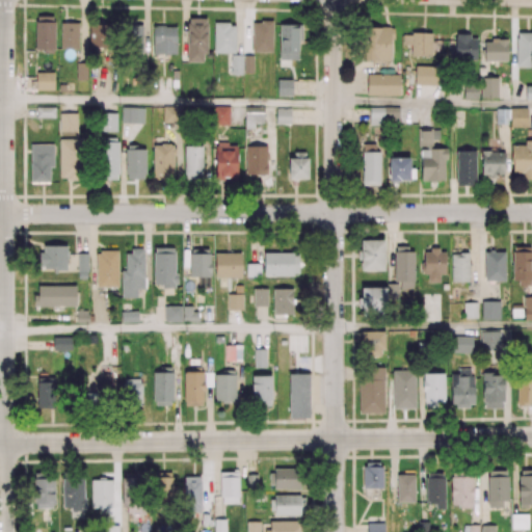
[(54,72),(36,72),(36,89),(54,89),(54,72)]
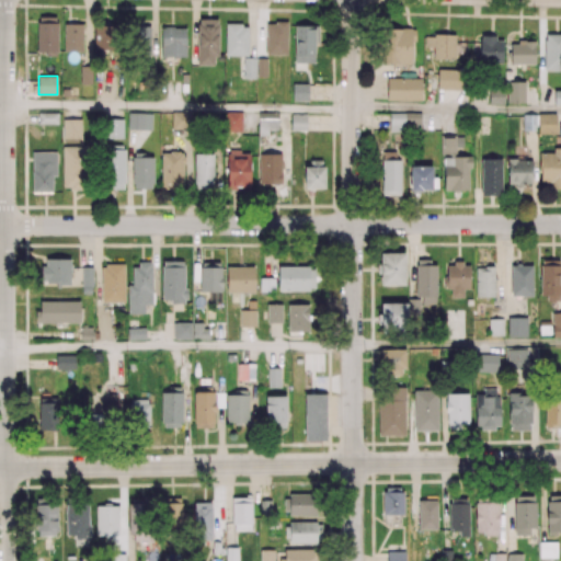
[(506,82),(506,102),(525,102),(525,82),(506,82)]
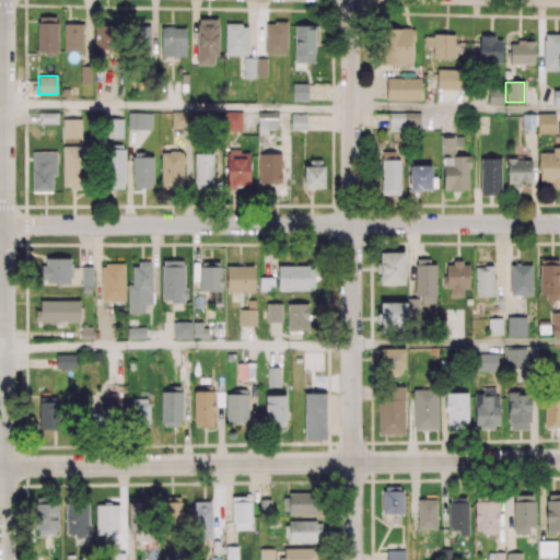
[(291,83),(291,100),(306,100),(306,83),(291,83)]
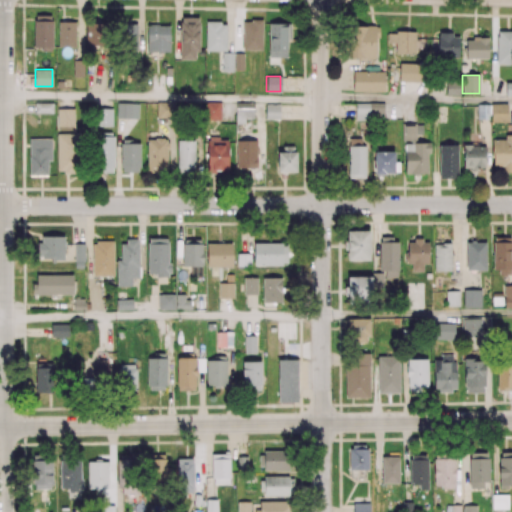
[(205,101),(205,119),(220,119),(220,102),(205,101)]
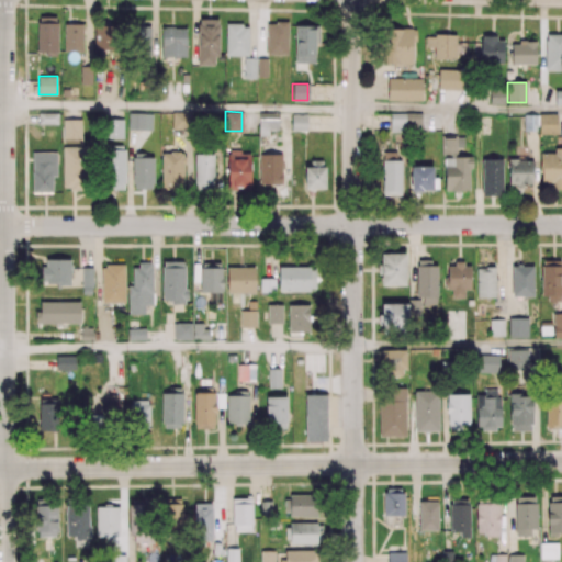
[(38,113),(38,123),(57,123),(57,113),(38,113)]
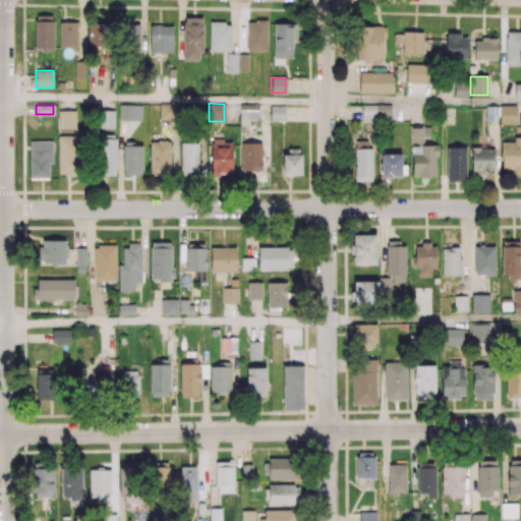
[(270,106),(270,120),(283,120),(284,106),(270,106)]
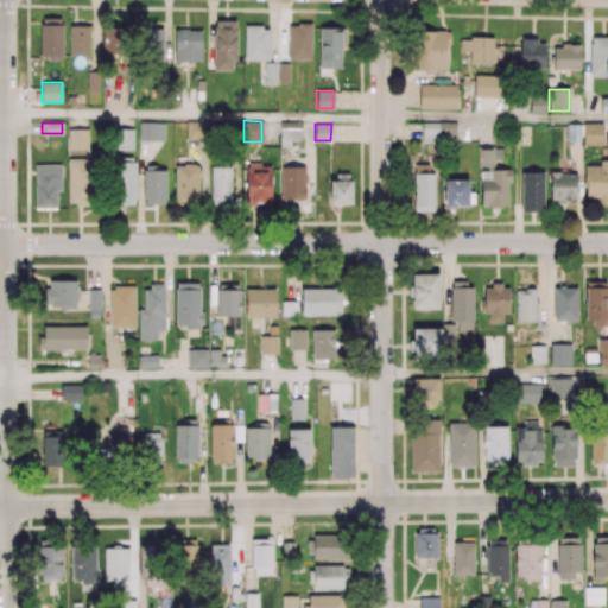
[(61,164),(35,164),(35,208),(56,208),(56,190),(61,190),(61,164)]
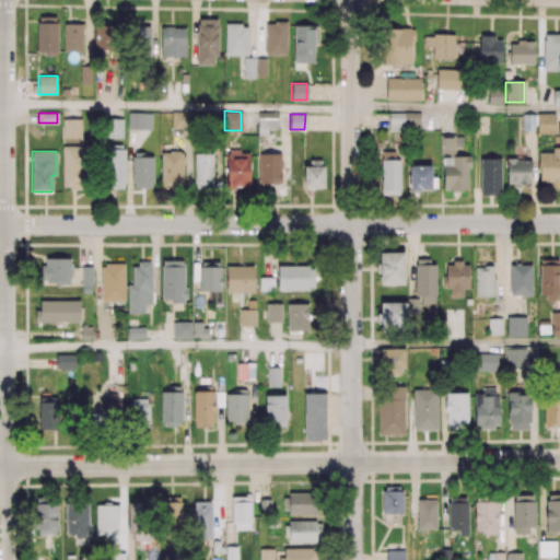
[(500,158),(479,159),(480,195),(500,195),(500,158)]
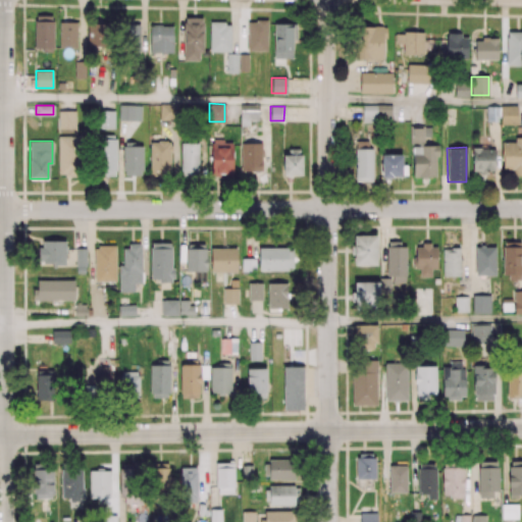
[(93,249),(94,281),(115,280),(114,246),(97,246),(97,249),(93,249)]
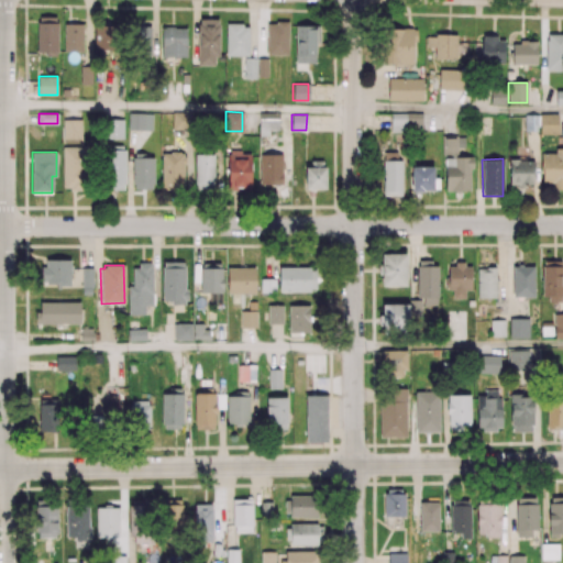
[(477,268),(477,297),(495,297),(495,266),(485,266),(485,268),(477,268)]
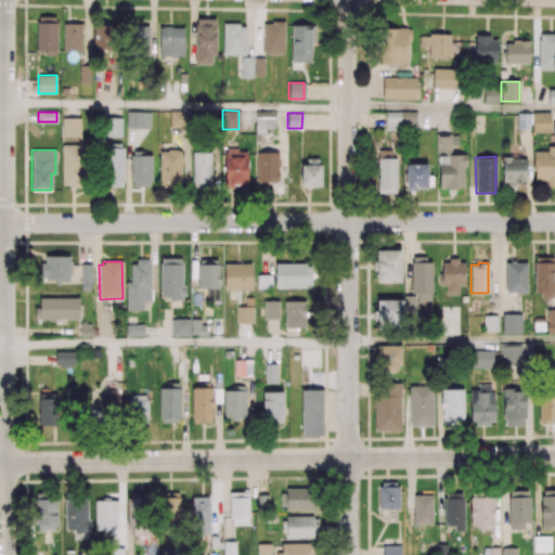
[(223,263),(223,288),(252,288),(250,263),(223,263)]
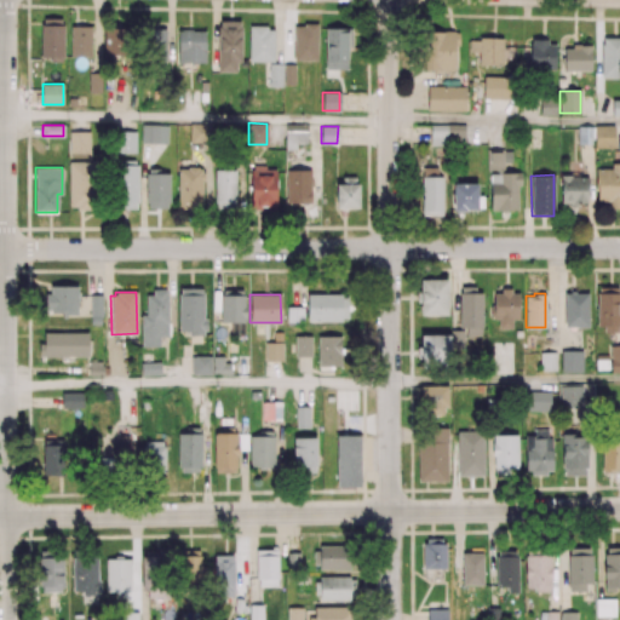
[(294,336),(294,356),(310,356),(310,336),(294,336)]
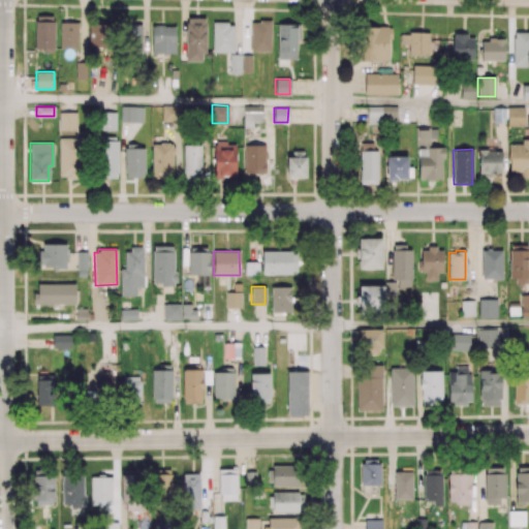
[(478,299),(477,317),(496,317),(496,299),(478,299)]
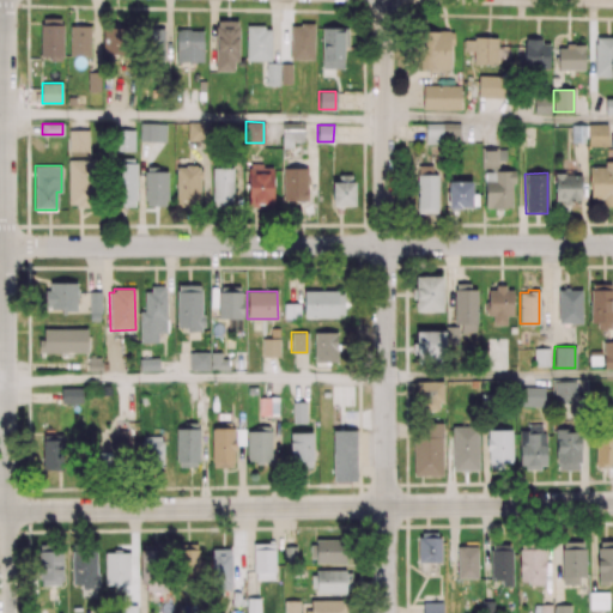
[(533,347),(533,365),(550,365),(550,347),(533,347)]
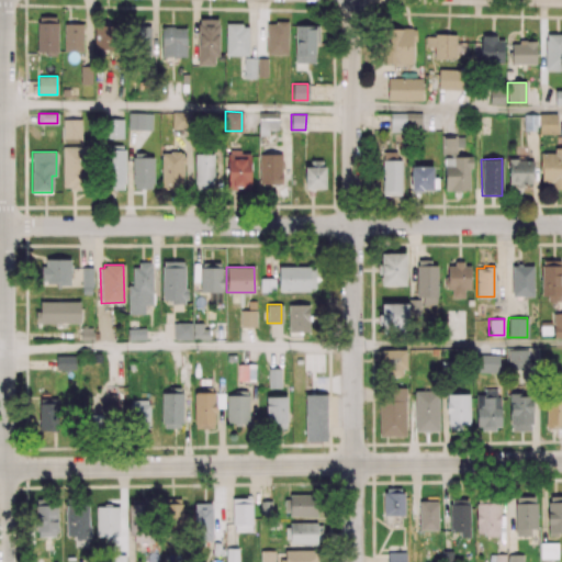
[(540,321),(540,334),(551,334),(551,321),(540,321)]
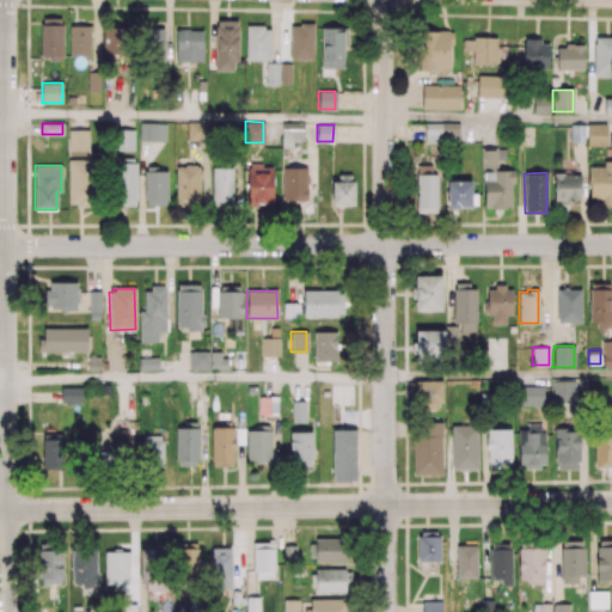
[(209,352),(209,369),(227,369),(227,359),(220,359),(220,352),(209,352)]
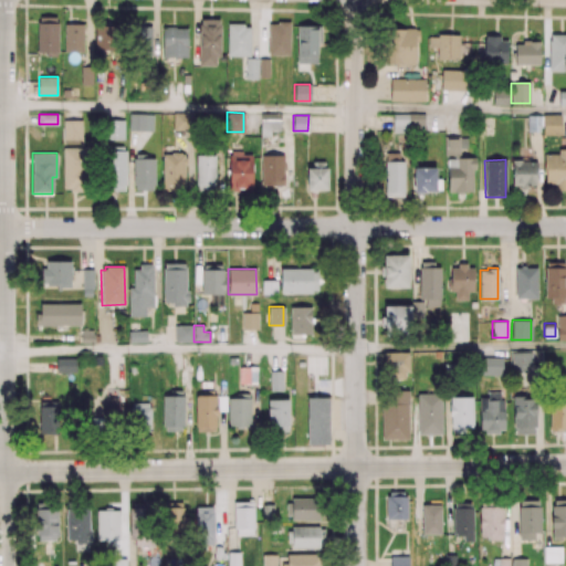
[(145,331),(127,332),(128,343),(146,342),(145,331)]
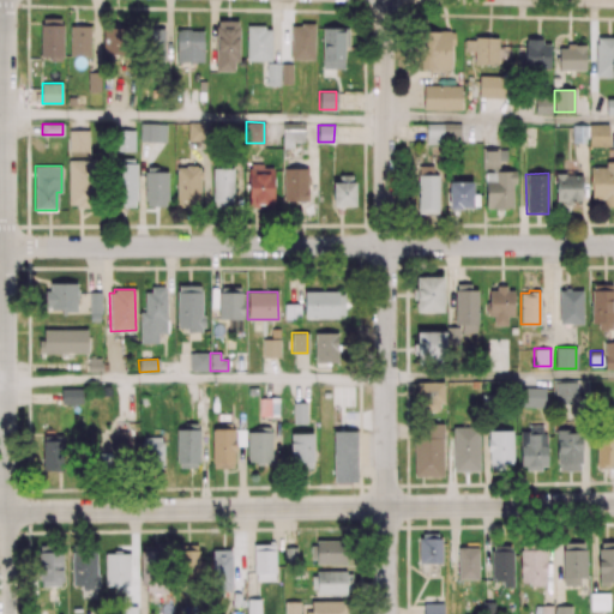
[(306,402),(293,403),(293,423),(306,423),(306,402)]
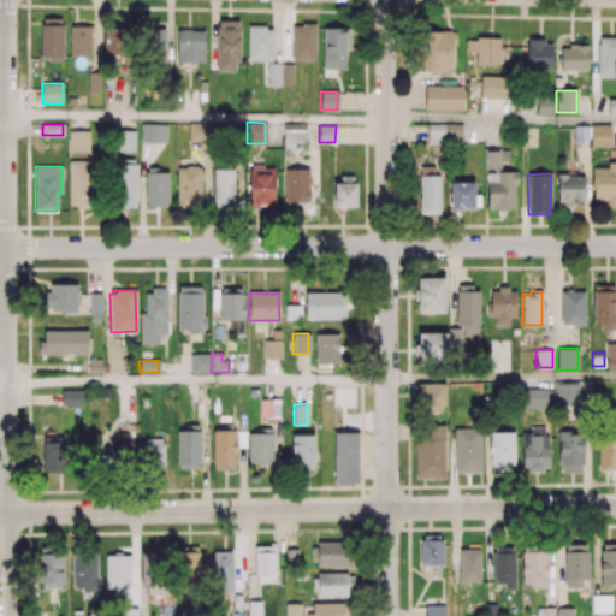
[(458,549),(458,581),(479,581),(479,549),(458,549)]
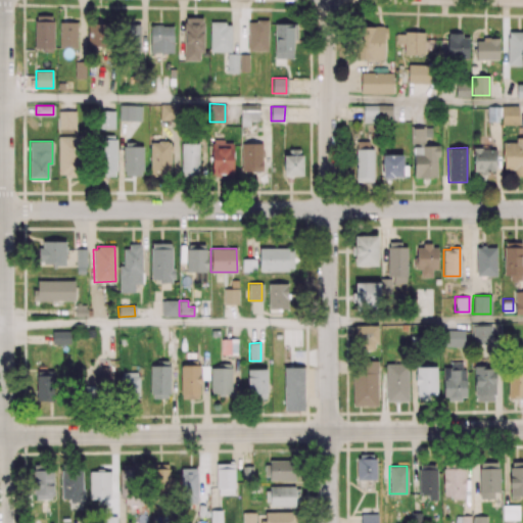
[(360,514),(360,522),(377,522),(377,514),(360,514)]
